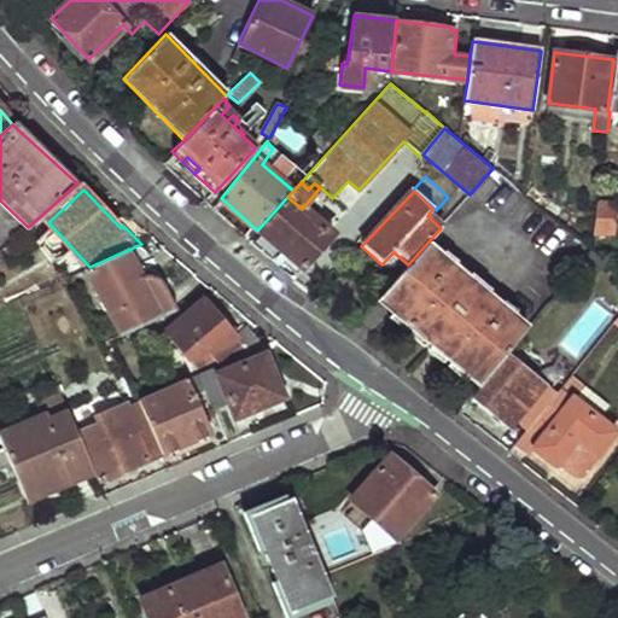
[(302,209),(287,197),(257,231),(249,240),(270,260),(277,251),(301,269),(332,234),(302,209)]
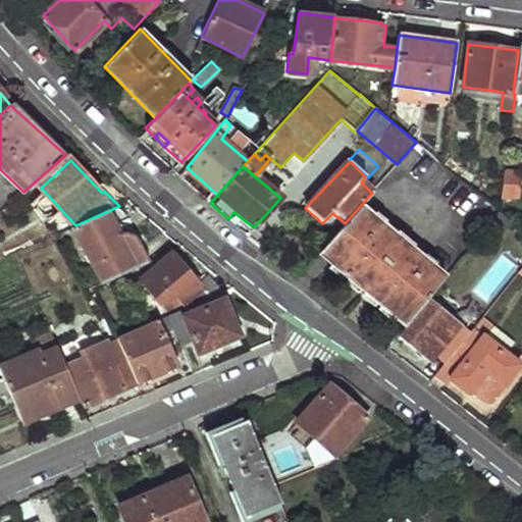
[(521,179),(521,173),(505,171),(501,198),(520,200),(521,179)]
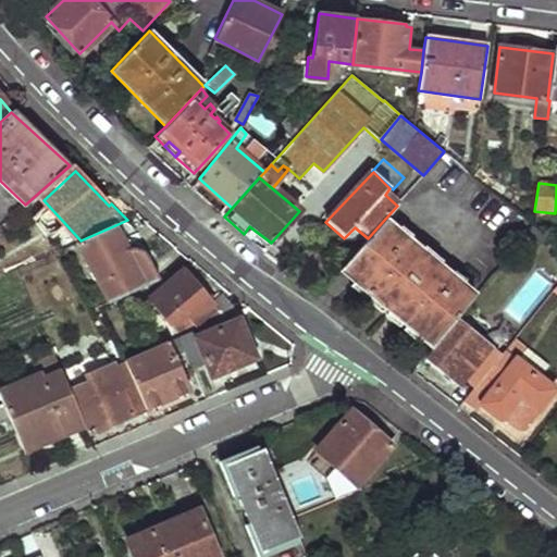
[(406,237),(385,219),(368,238),(339,269),(432,347),(474,296),(458,282),(460,279),(455,273),(450,276),(435,261),(437,257),(431,251),(428,255),(413,244),(416,240),(408,234),(406,237)]
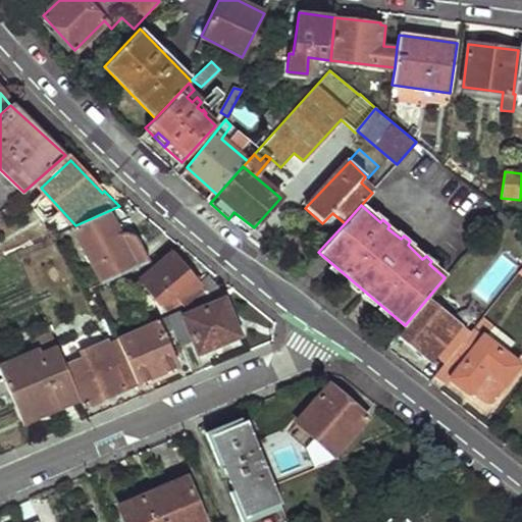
[(108,282),(153,261),(141,241),(136,237),(132,235),(126,235),(123,236),(108,211),(75,225),(72,226),(83,246),(80,249),(83,256),(88,254),(104,283),(108,282)]
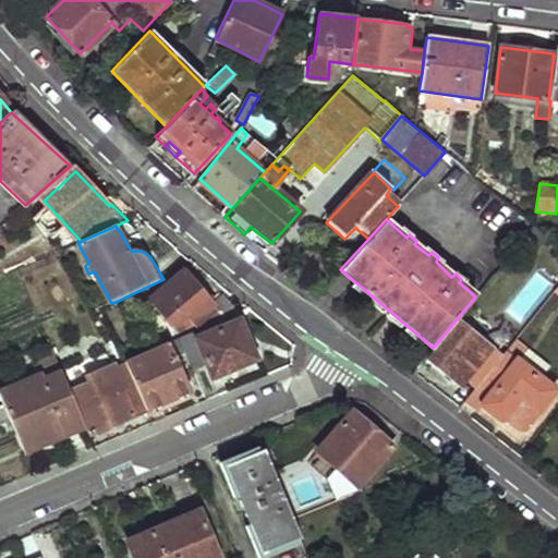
[(226,317),(237,312),(221,293),(211,301),(186,269),(164,279),(116,302),(119,307),(123,305),(126,310),(149,301),(176,329),(192,322),(197,330),(226,317)]
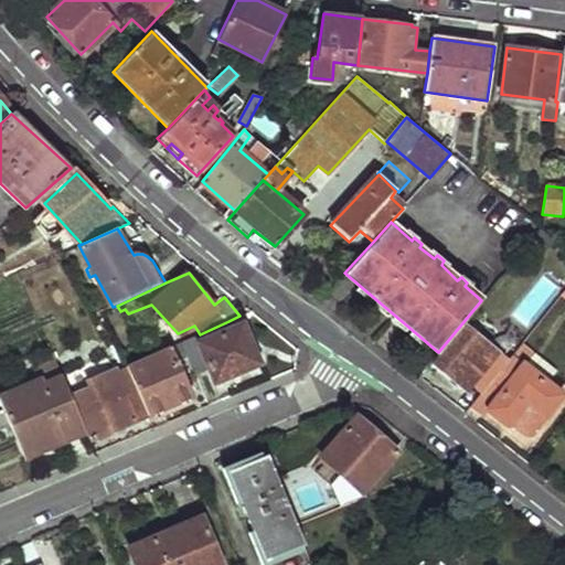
[(214,383),(257,365),(242,324),(231,328),(228,321),(200,334),(182,342),(188,356),(196,376),(209,372),(214,383)]
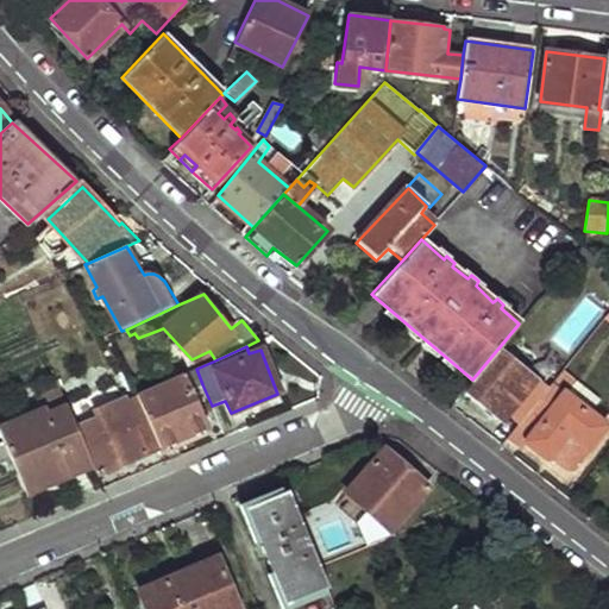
[(521,424),(547,391),(535,382),(539,377),(534,372),(531,377),(501,352),(469,393),(503,421),(509,414),(521,424)]
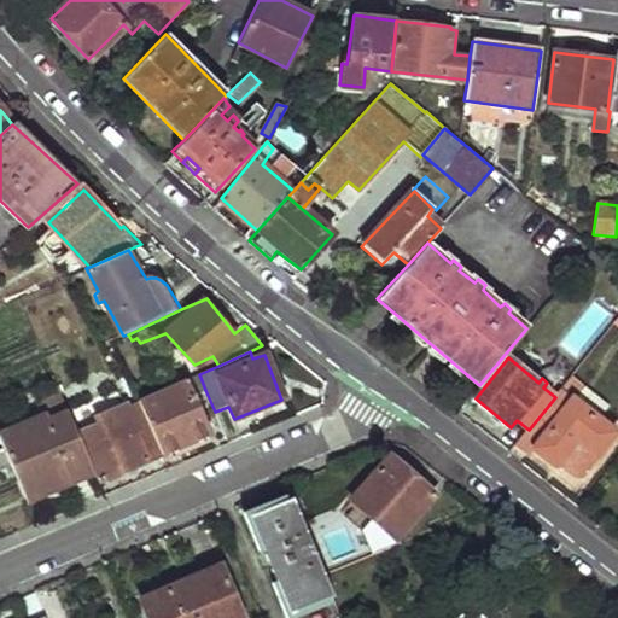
[(192,396),(205,390),(199,374),(139,401),(163,455),(209,435),(192,396)]
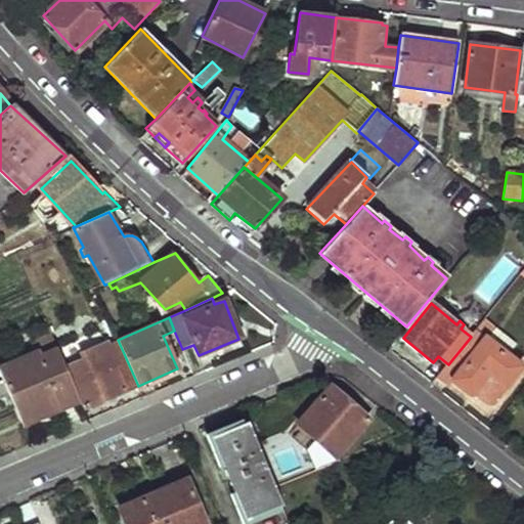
[(68,358),(72,357),(56,321),(48,324),(63,360),(68,358)]
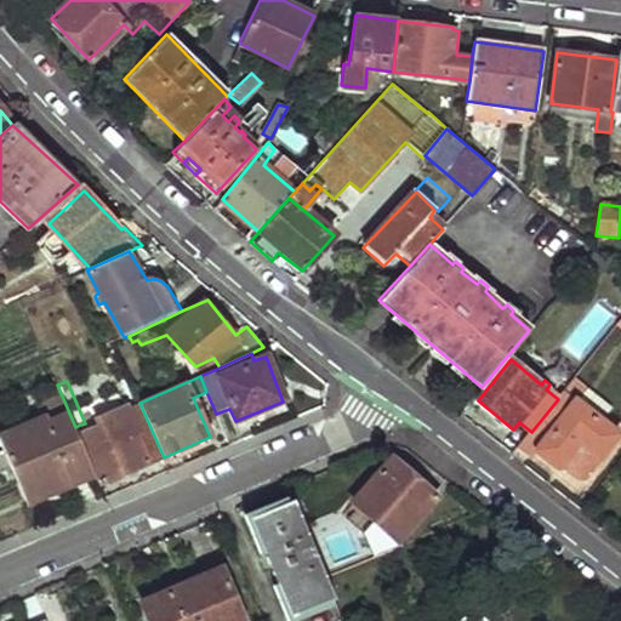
[(574,404),(562,394),(558,399),(531,432),(520,446),(531,456),(540,445),(540,454),(554,466),(562,465),(576,477),(587,474),(620,432),(604,417),(599,422),(576,403),(574,404)]
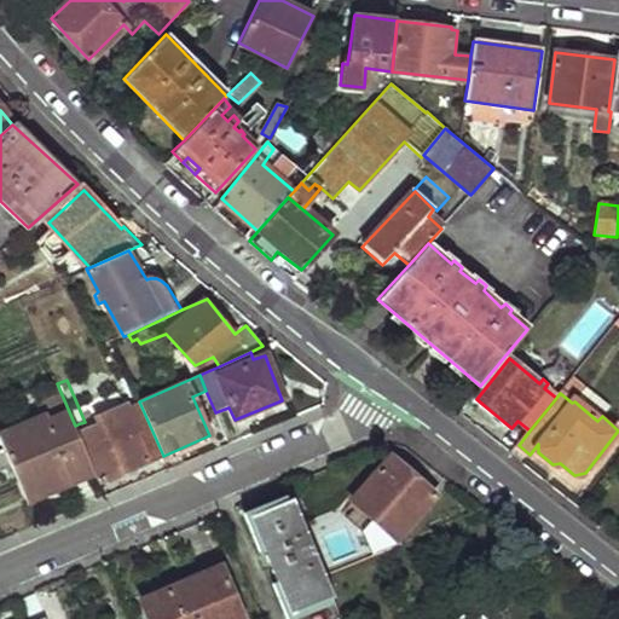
[(46,417),(67,409),(62,398),(41,406),(46,417)]
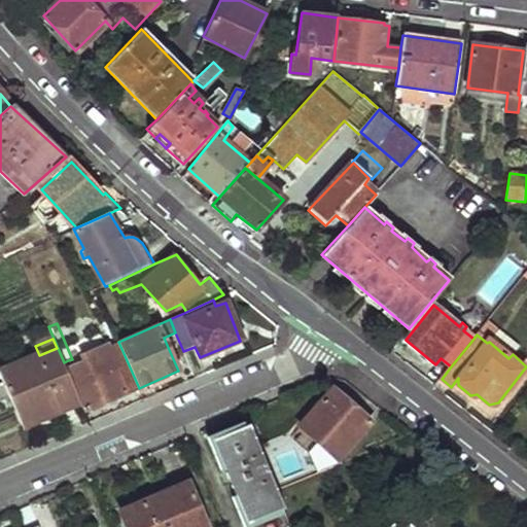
[(84,409),(139,388),(118,342),(107,346),(107,345),(81,354),(83,362),(71,369),(68,360),(64,362),(84,409)]
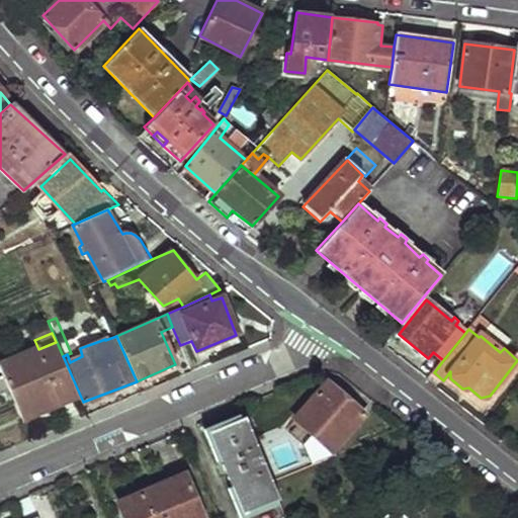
[(78,393),(56,342),(38,349),(0,366),(22,418),(78,393)]
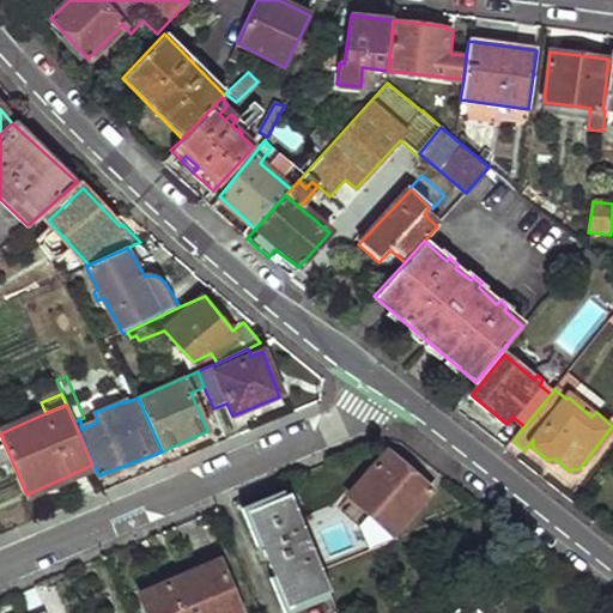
[(0,466),(12,461),(7,450),(0,453),(0,466)]
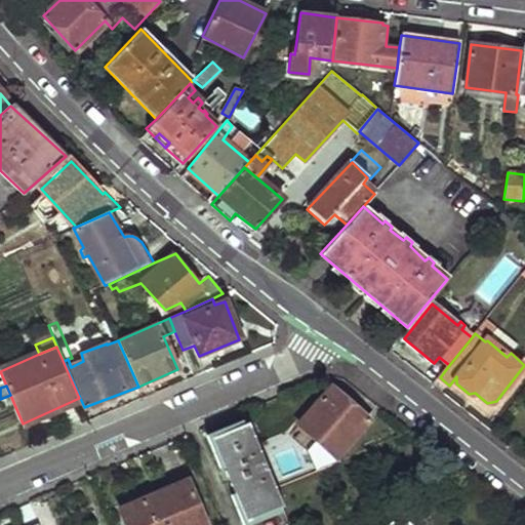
[(359,410),(363,405),(352,395),(347,401),(332,388),(299,425),(336,458),(370,421),(359,410)]
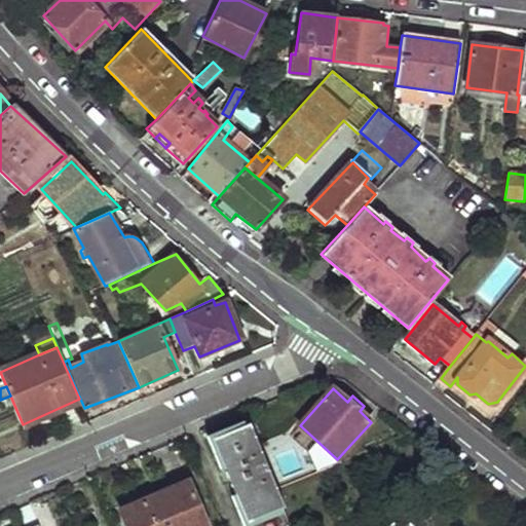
[(247,523),(283,509),(274,489),(249,424),(214,439),(247,523)]
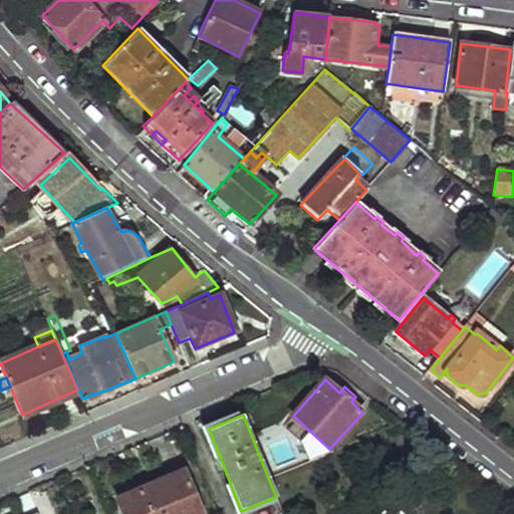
[(271,455),(261,460),(268,478),(279,474),(271,455)]
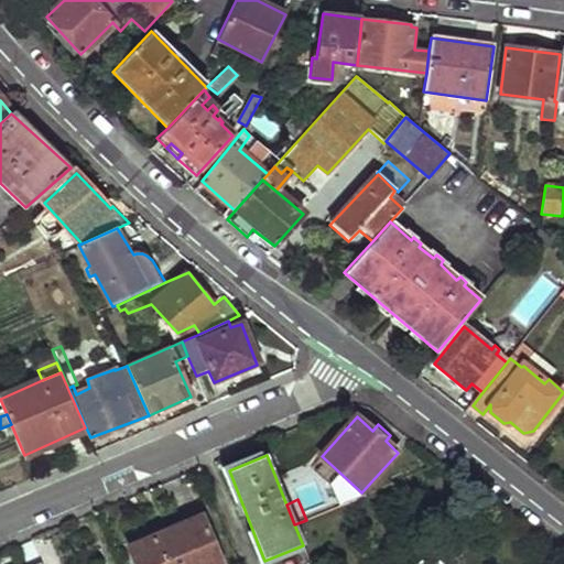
[(217,563),(199,517),(130,545),(137,563),(217,563)]
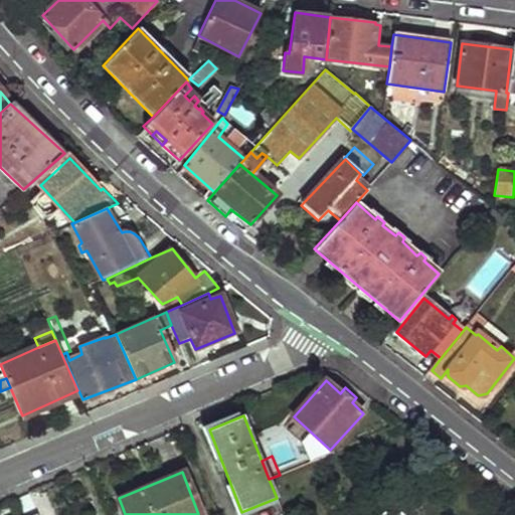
[(405,514),(395,502),(378,514),(405,514)]
